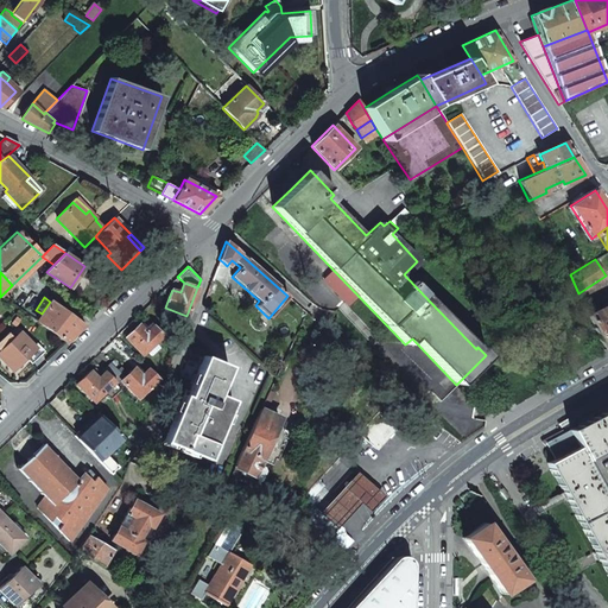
[(84,325),(51,301),(50,302),(42,314),(36,322),(67,343),(75,334),(84,325)]
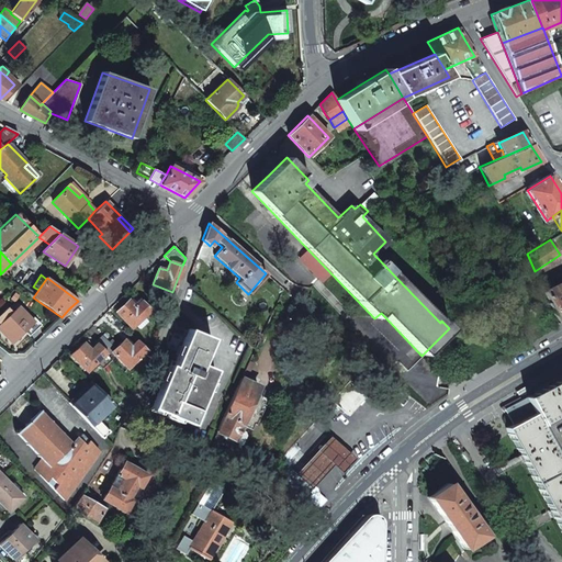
[(561,281),(543,291),(560,323),(561,322),(561,281)]
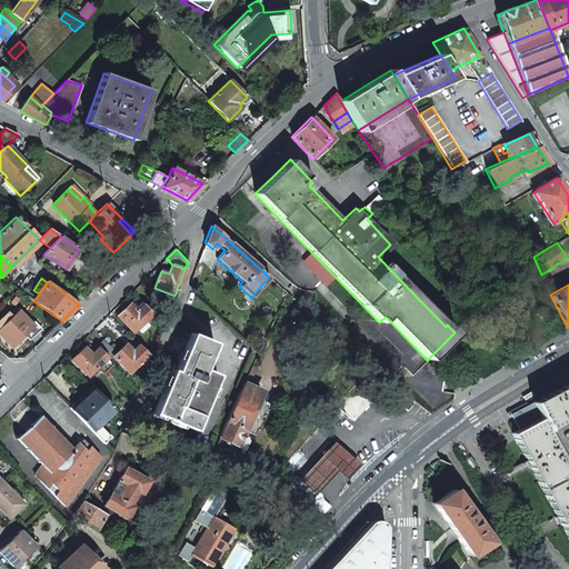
[(123,310),(117,316),(133,332),(152,313),(143,303),(137,310),(129,303),(123,310)]
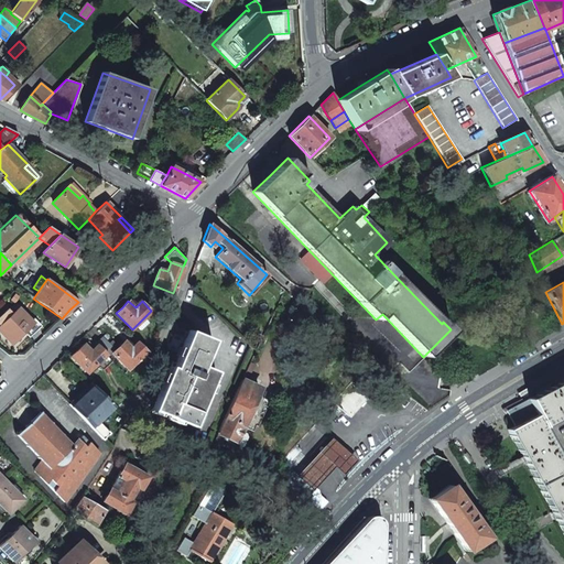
[(0,332),(11,344),(17,338),(24,332),(29,327),(32,323),(18,308),(12,314),(8,310),(0,316),(0,332)]
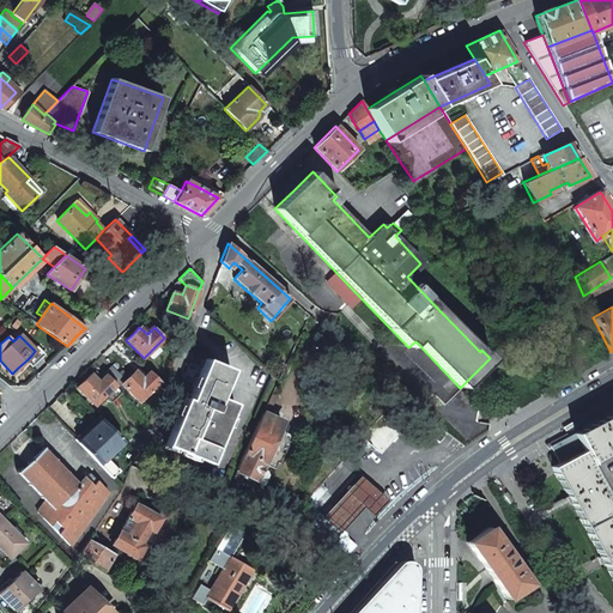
[(165,445),(210,463),(234,404),(218,398),(230,370),(205,359),(198,377),(190,395),(187,394),(165,445)]
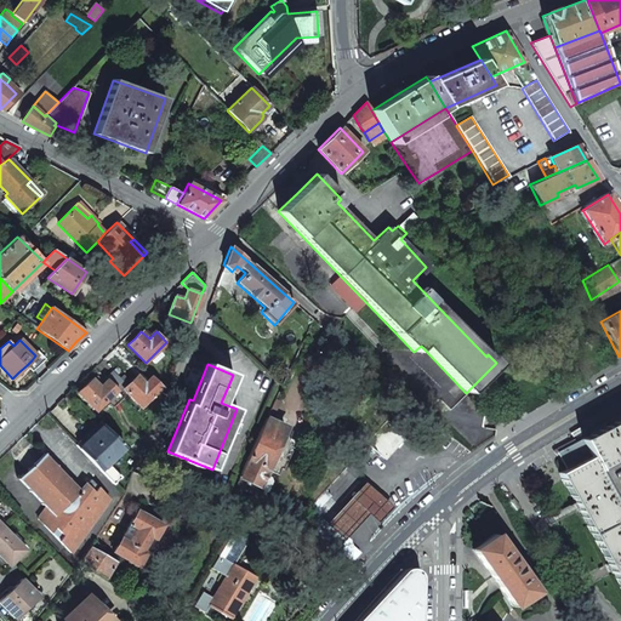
[(112,371),(104,379),(107,380),(117,391),(117,389),(124,382),(112,371)]
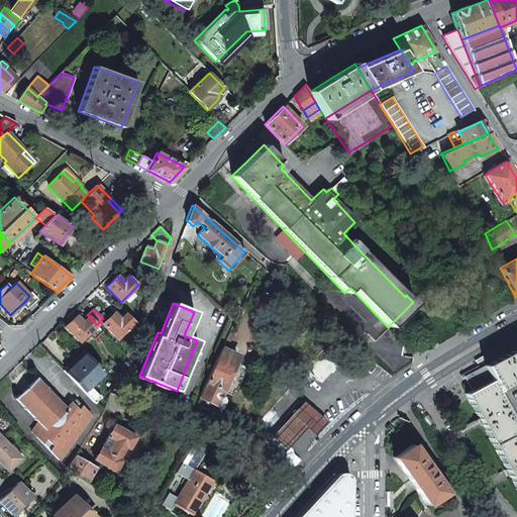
[(108,318),(102,323),(117,338),(135,321),(126,313),(120,319),(114,313),(108,318)]
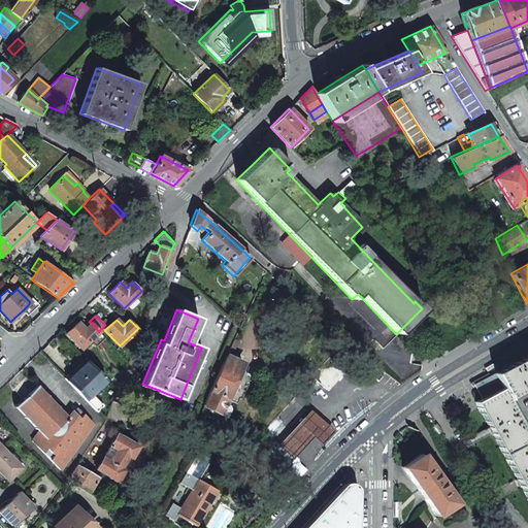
[(72,328),(66,333),(81,350),(99,332),(91,323),(85,329),(78,322),(72,328)]
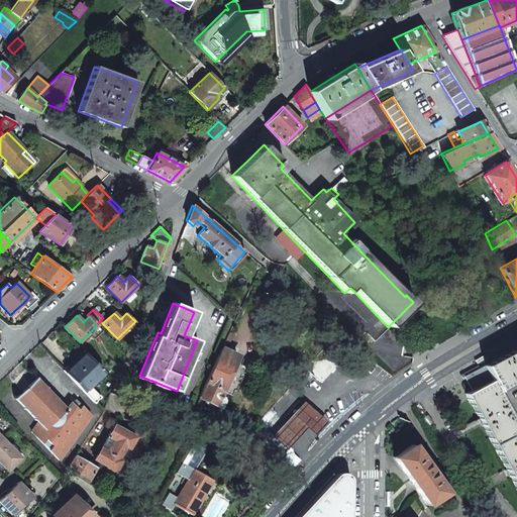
[(492,380),(498,391),(516,380),(516,347),(508,352),(484,366),(492,380)]
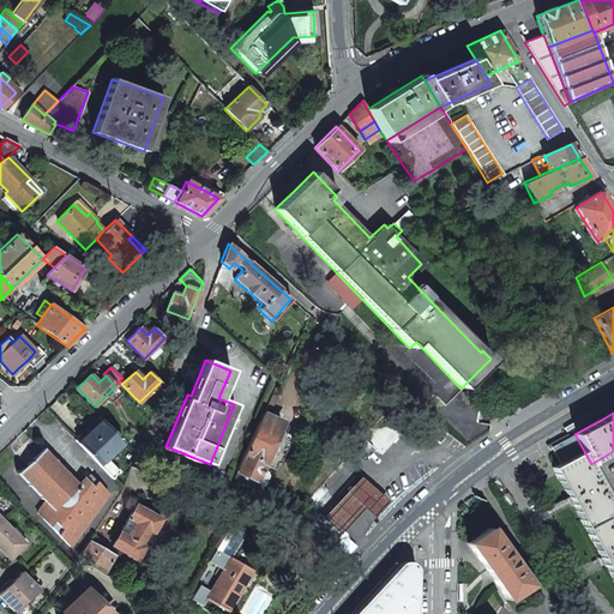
[(233,480),(254,488),(265,486),(269,476),(266,469),(268,467),(276,470),(278,463),(281,464),(290,443),(288,441),(290,435),(277,429),(282,422),(272,419),(263,414),(234,479),(233,480)]
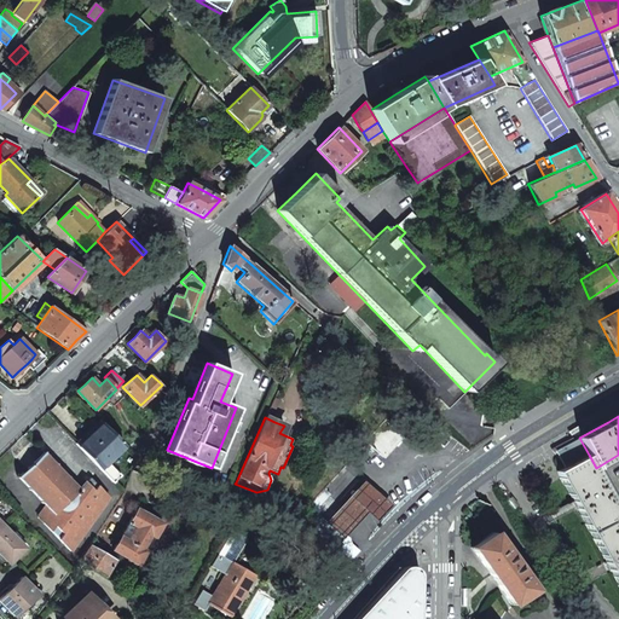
[(365,441),(383,458),(403,438),(383,421),(365,441)]
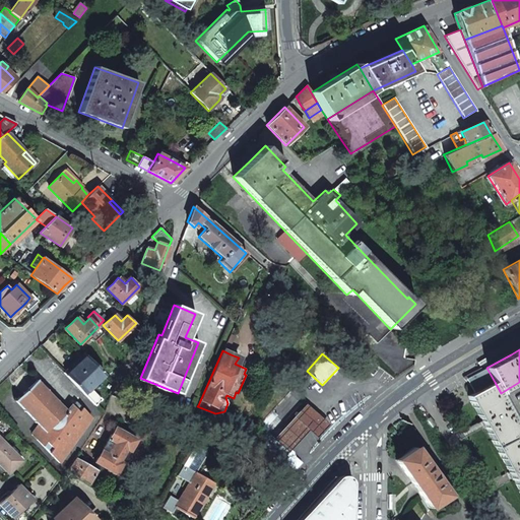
[(75,365),(65,375),(83,394),(104,374),(85,355),(75,365)]
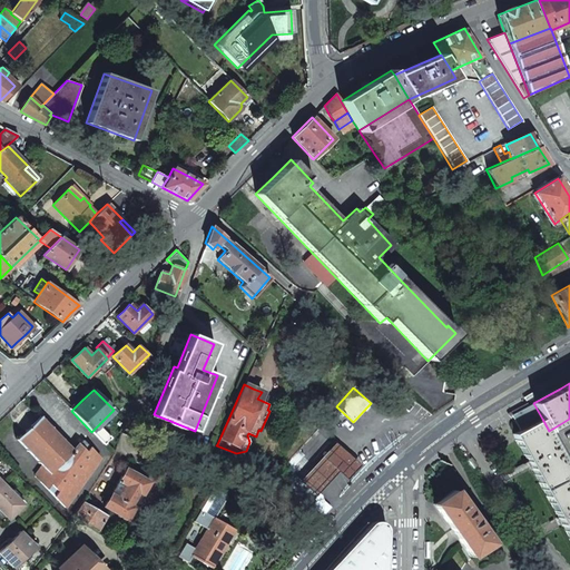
[(510,415),(519,431),(542,419),(533,403),(510,415)]
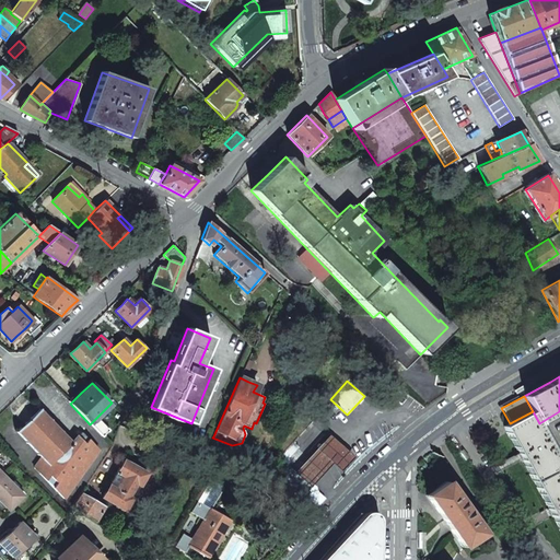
[(28,420),(16,432),(48,465),(54,459),(71,442),(39,409),(28,420)]
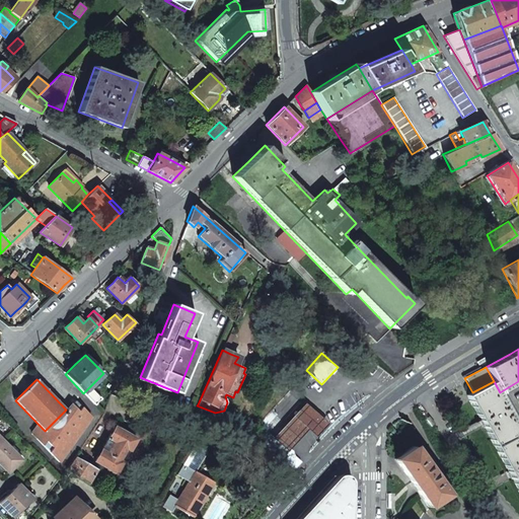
[(466,395),(518,494),(518,429),(500,392),(494,381),(472,392),(466,395)]
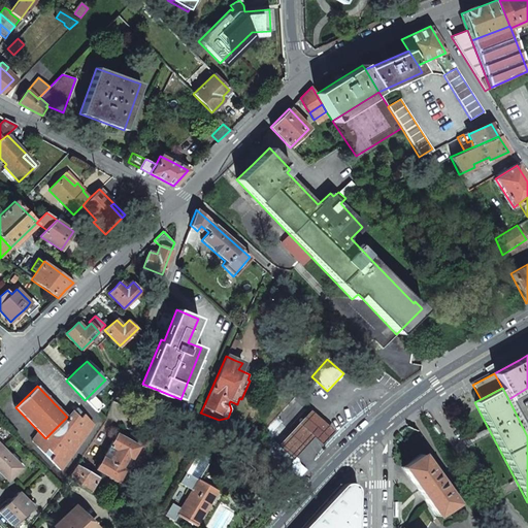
[(93,425),(76,408),(67,417),(72,423),(61,433),(59,433),(59,434),(58,434),(57,435),(56,435),(55,435),(54,435),(53,435),(52,435),(52,434),(51,434),(51,433),(45,438),(37,447),(54,463),(93,425)]
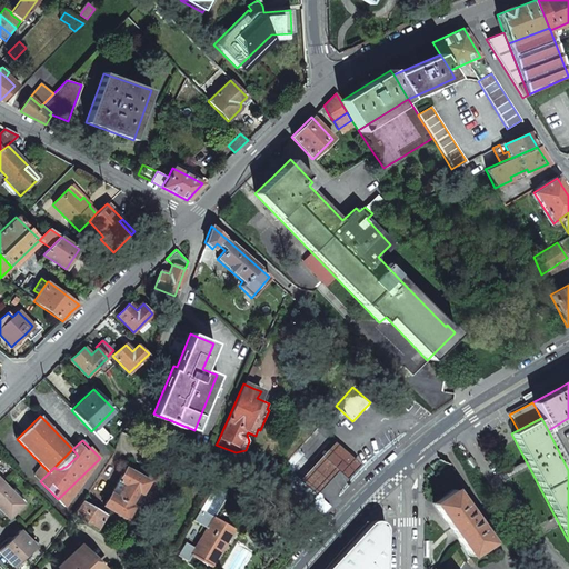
[(316,493),(338,470),(346,479),(359,463),(335,442),(300,480),(316,493)]
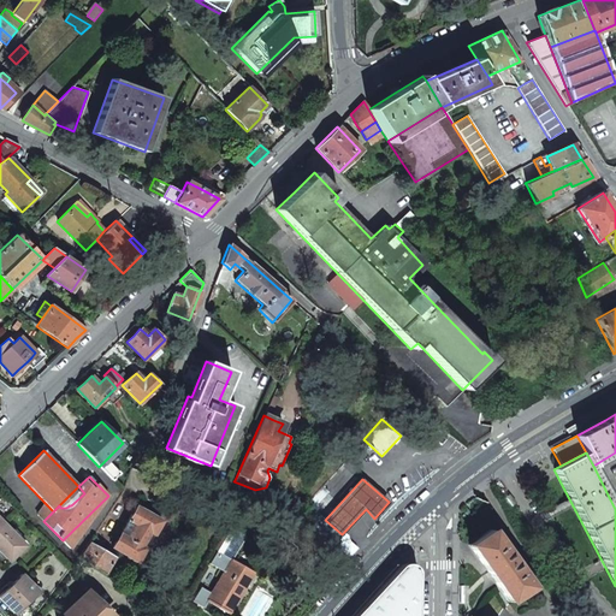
[(78,486),(59,505),(59,507),(60,507),(60,508),(61,508),(63,508),(64,508),(65,508),(66,508),(67,507),(69,507),(69,505),(71,505),(84,493),(78,486)]
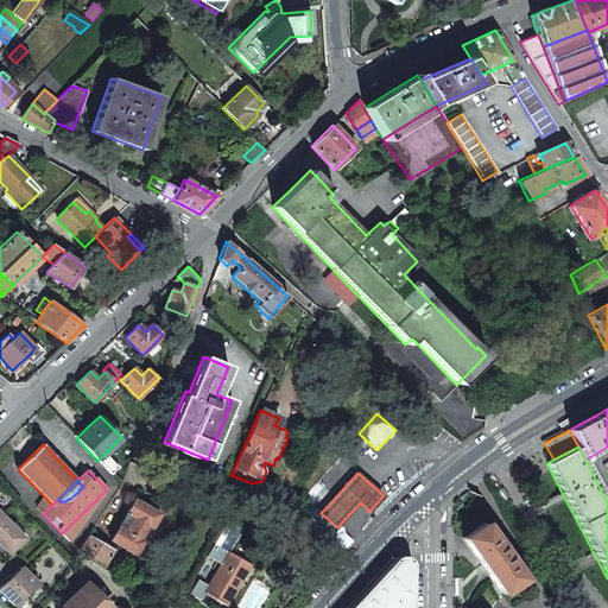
[(227,483),(219,502),(228,507),(236,488),(227,483)]
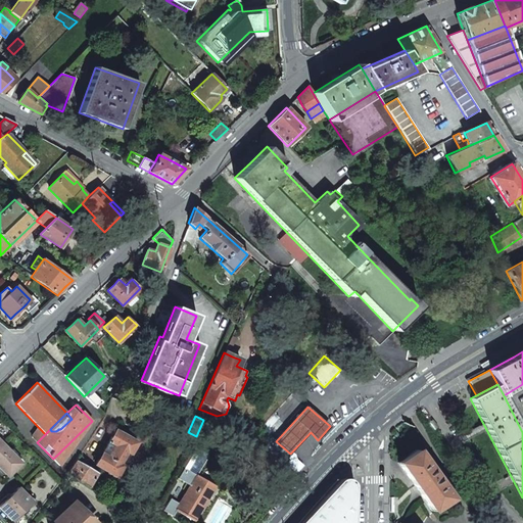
[(40,429),(32,437),(37,442),(45,434),(40,429)]
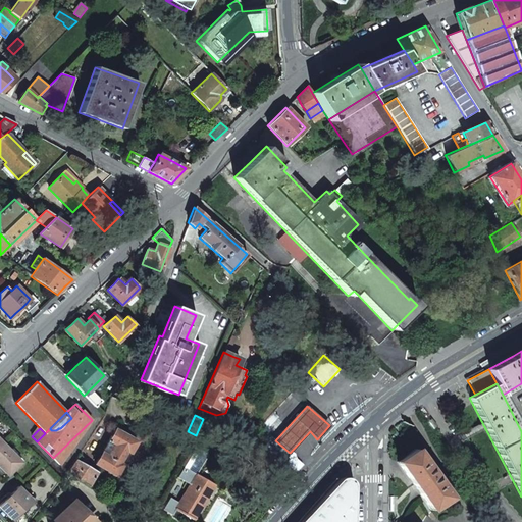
[(115,428),(95,464),(115,476),(136,440),(115,428)]
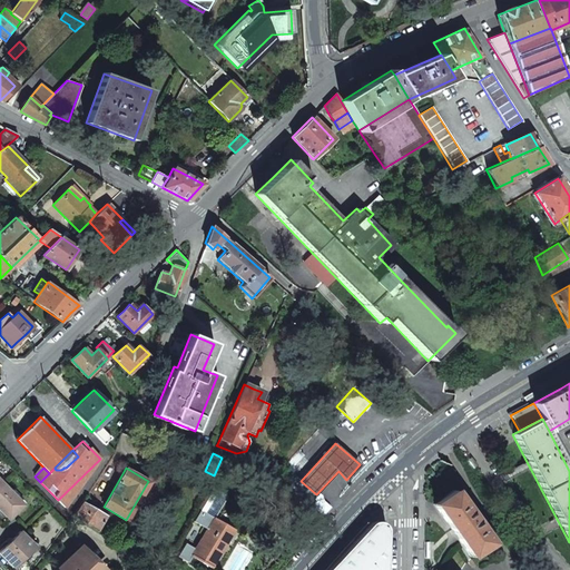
[(286,468),(273,483),(303,510),(316,494),(301,481),(286,468)]
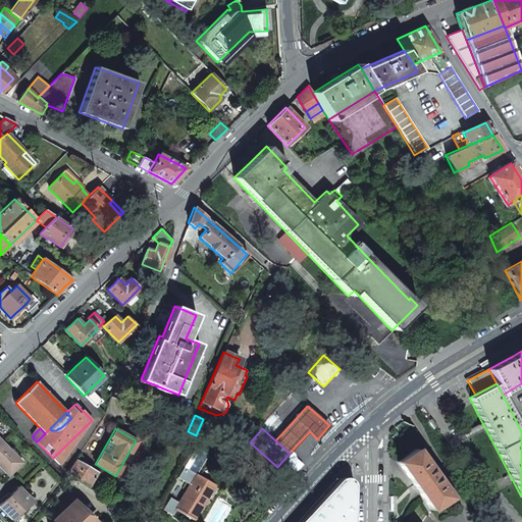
[(2,442),(0,445),(0,468),(7,476),(20,462),(10,451),(2,442)]
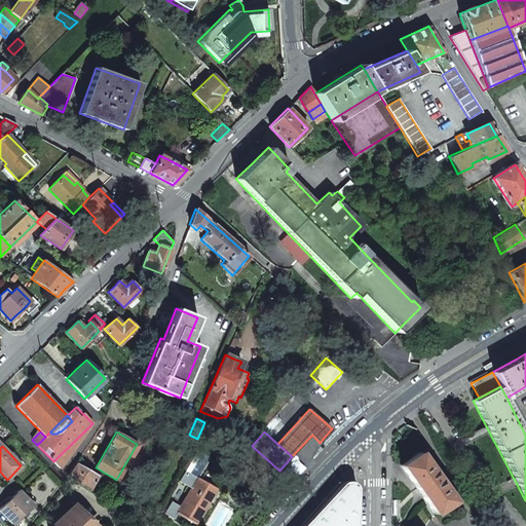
[(417,489),(434,514),(452,500),(418,452),(400,465),(417,489)]
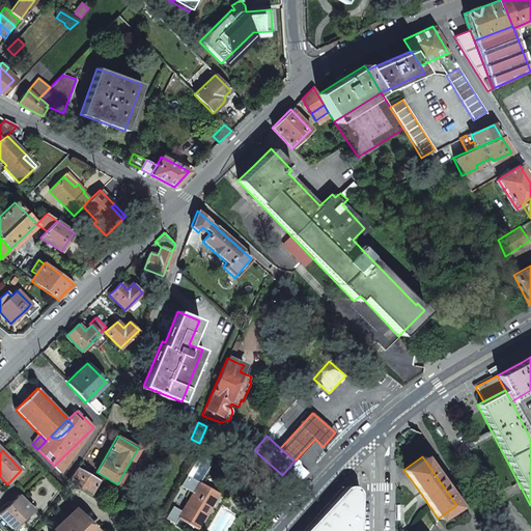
[(81,463),(67,480),(89,494),(98,481),(82,473),(86,467),(81,463)]
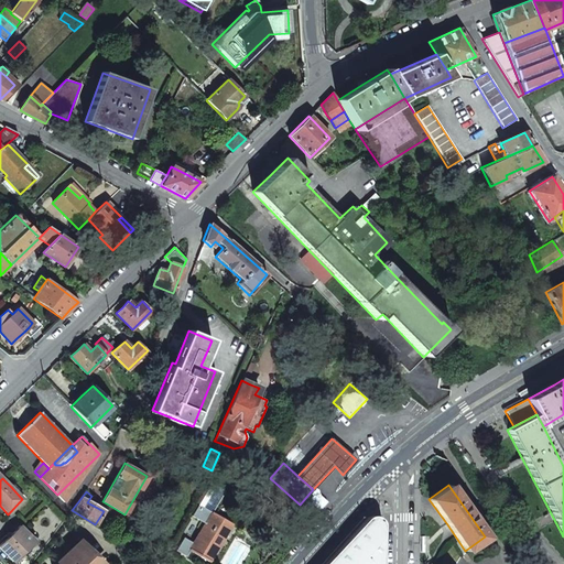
[(183,538),(175,551),(186,556),(190,551),(208,562),(230,524),(198,503),(192,516),(204,523),(193,543),(183,538)]
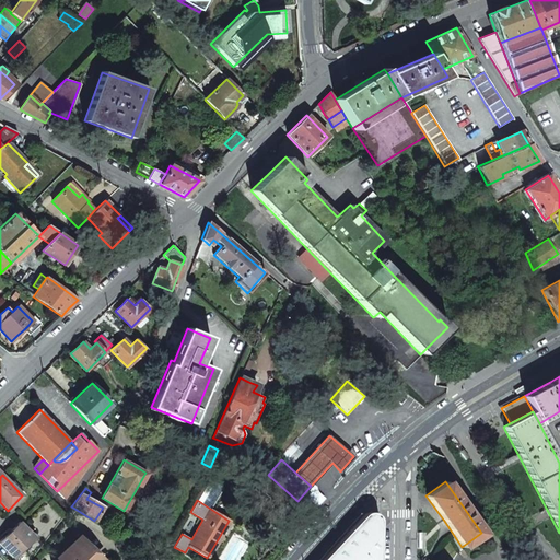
[(378,559),(380,515),(368,511),(322,559),(378,559)]
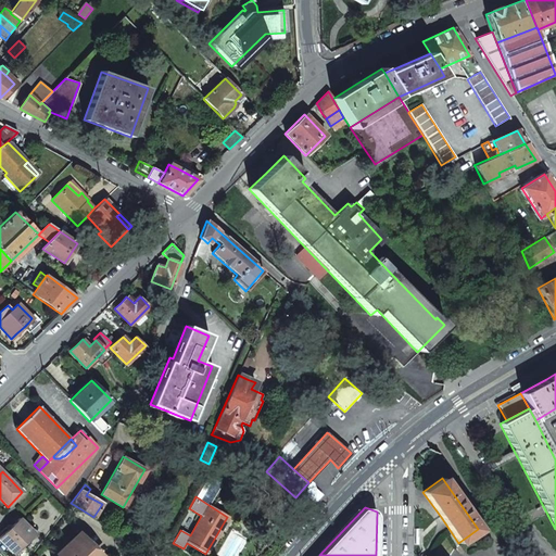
[(102,512),(98,519),(112,527),(116,519),(102,512)]
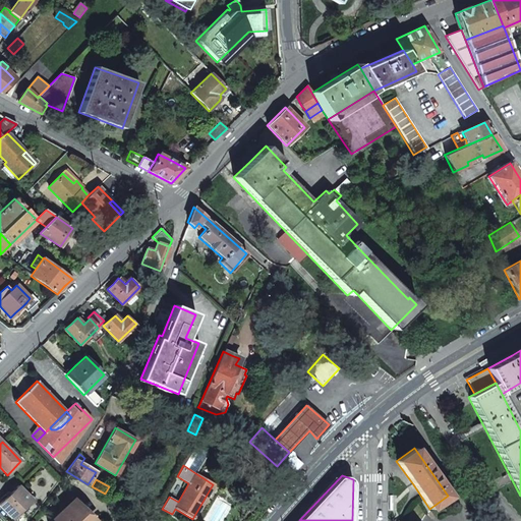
[(0,500),(1,502),(0,503),(0,506),(11,518),(32,499),(18,485),(9,494),(7,491),(0,499),(0,500)]
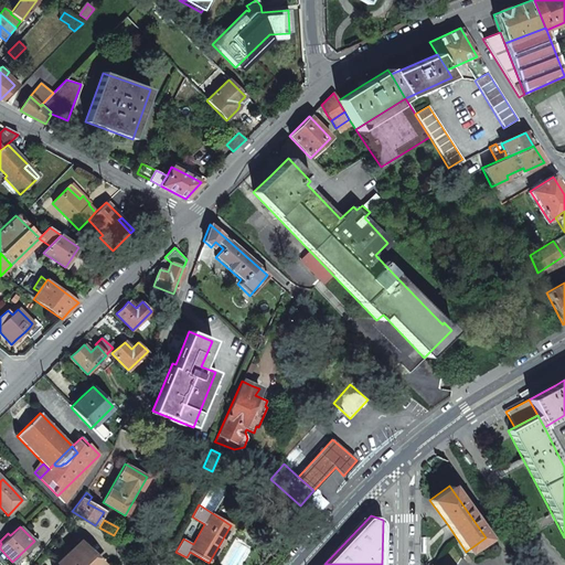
[(283,526),(276,534),(291,543),(299,536),(283,526)]
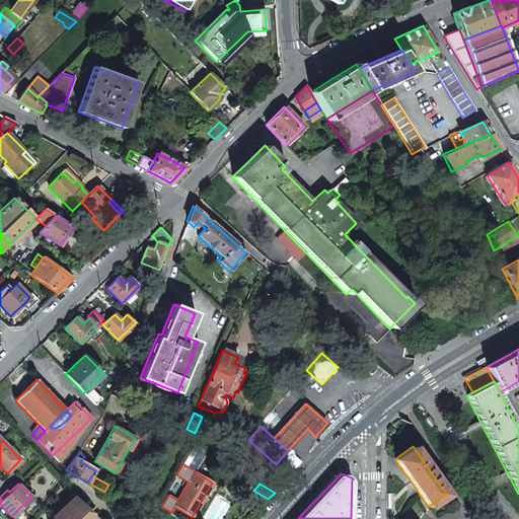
[(124,491),(119,499),(138,510),(142,502),(124,491)]
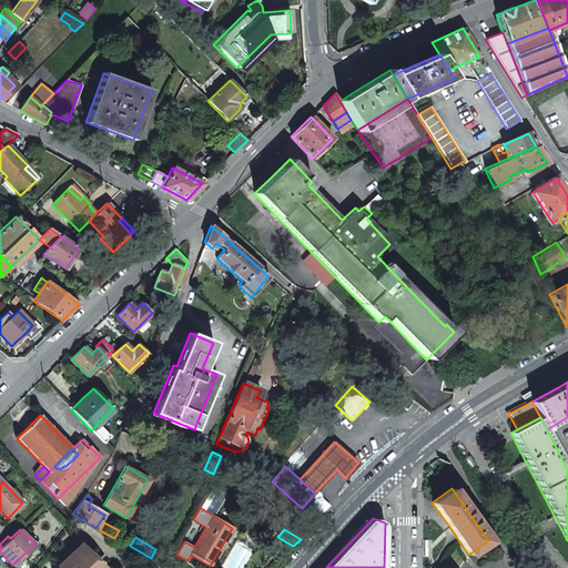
[(101,567),(80,546),(57,567),(101,567)]
